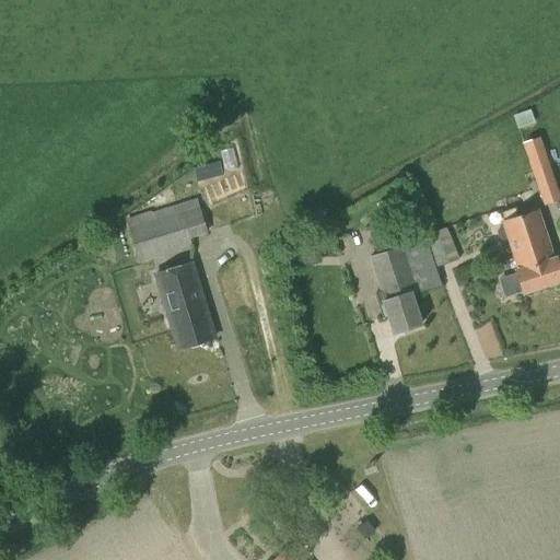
[(544,206),(559,199),(559,197),(539,137),(522,143),(544,206)]
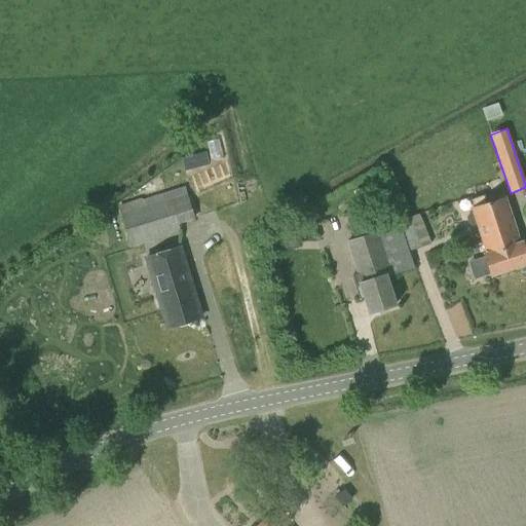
[(195,219),(185,186),(142,199),(141,198),(118,205),(130,247),(180,232),(178,224),(195,219)]
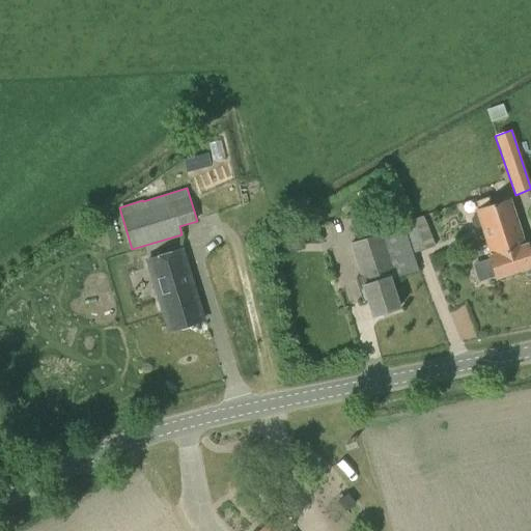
[(487,245),(521,234),(509,199),(492,205),(488,197),(475,201),(474,199),(462,203),(465,212),(477,207),(478,210),(476,211),(477,215),(473,216),(471,220),(473,226),(477,227),(481,226),(487,245)]
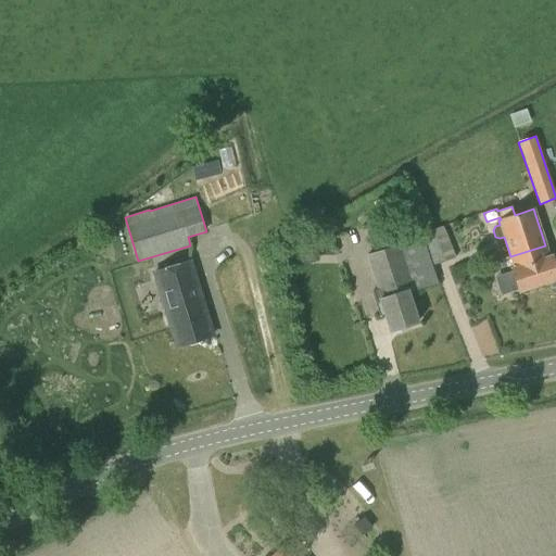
[(421,238),(432,266),(455,257),(443,226),(433,229),(432,229),(419,234),(421,238)]
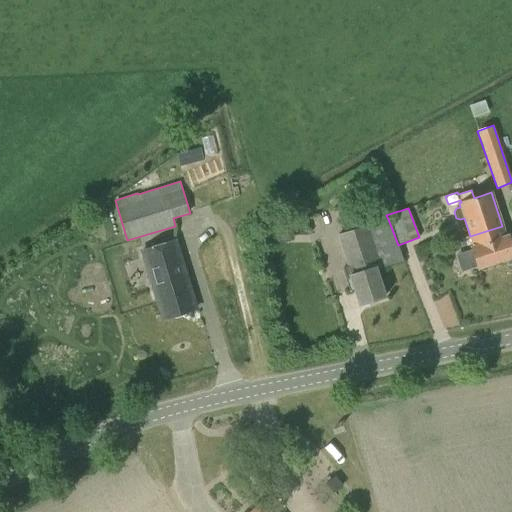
[(502,226),(470,236),(474,247),(472,248),(478,268),(511,256),(511,250),(507,236),(506,236),(502,226)]
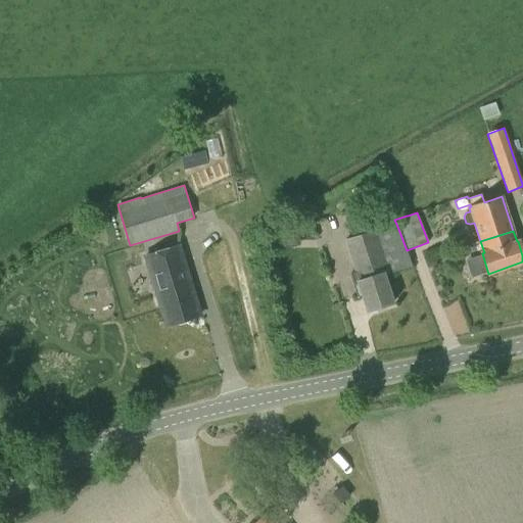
[(392,303),(384,276),(388,275),(374,232),(344,241),(355,274),(350,275),(358,297),(362,295),(367,312),(392,303)]
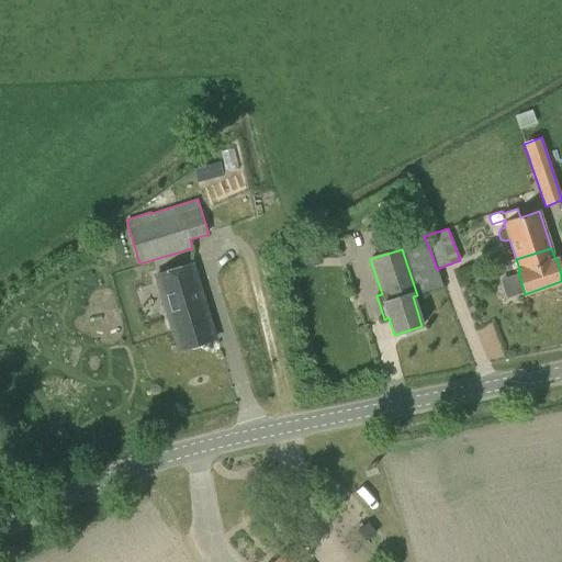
[(179,350),(214,339),(192,265),(156,274),(179,350)]
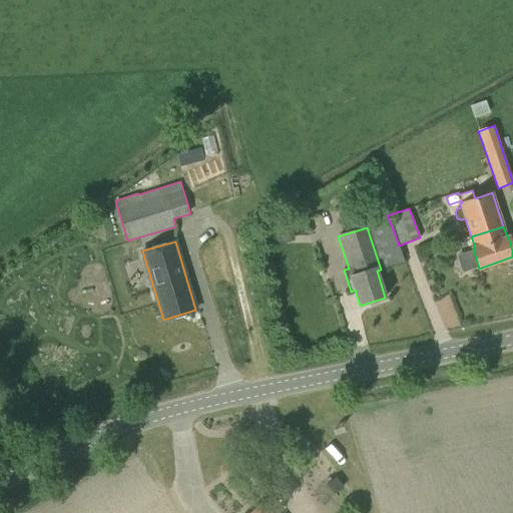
[(336,493),(345,486),(338,478),(329,485),(336,493)]
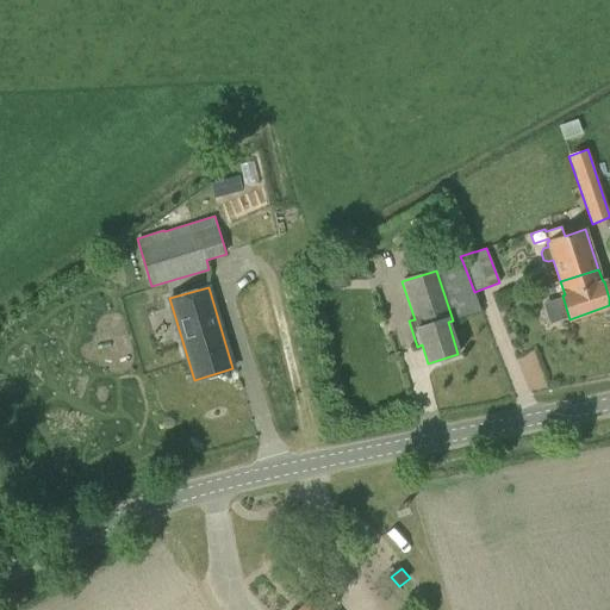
[(323,609),(313,598),(299,609),(323,609)]
